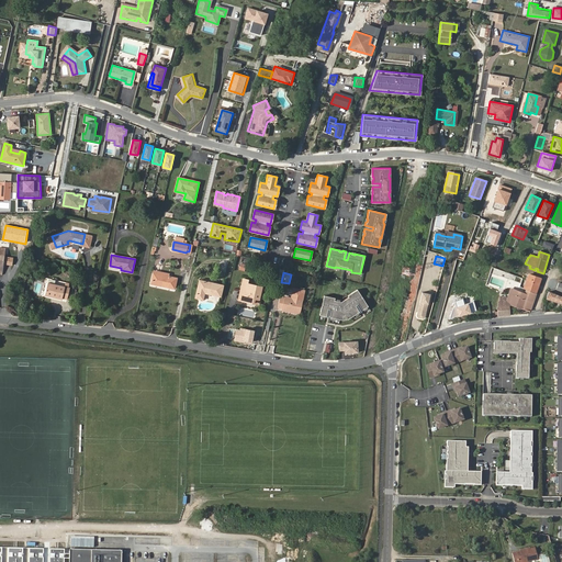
[(154,273),(150,283),(173,288),(176,278),(154,273)]
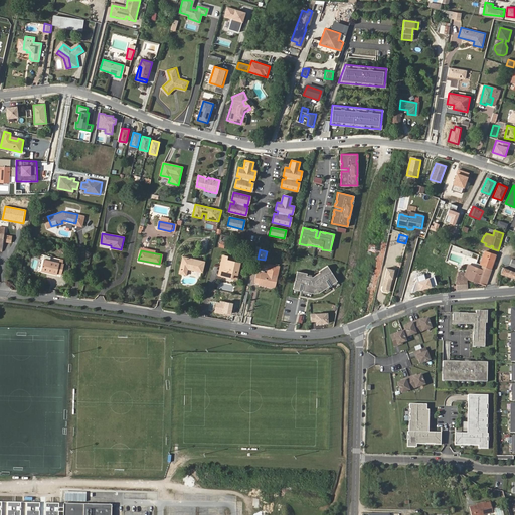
[(491,270),(496,255),(484,251),(479,265),(491,270)]
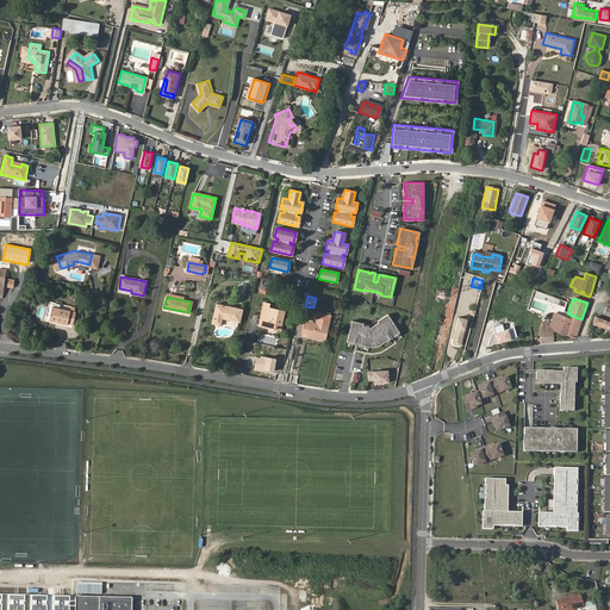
[(240,323),(243,309),(216,303),(211,323),(221,325),(222,318),(240,323)]
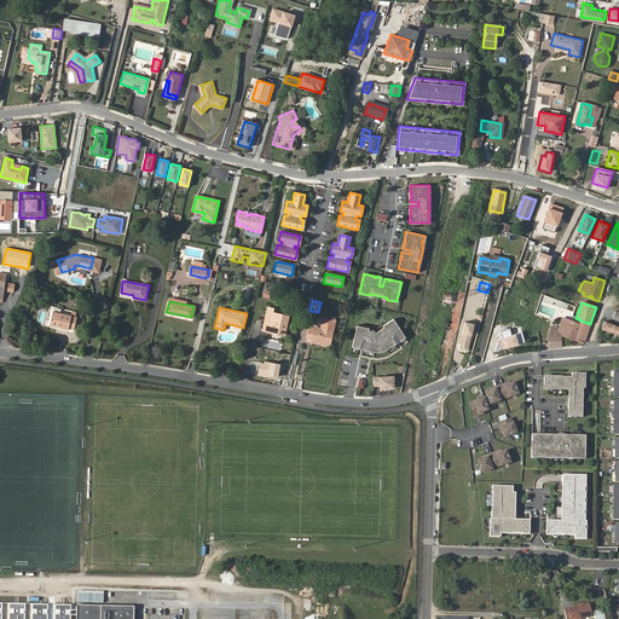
[(271,320),(268,331),(278,334),(279,328),(284,329),(287,316),(273,312),(273,308),(267,307),(265,319),(271,320)]
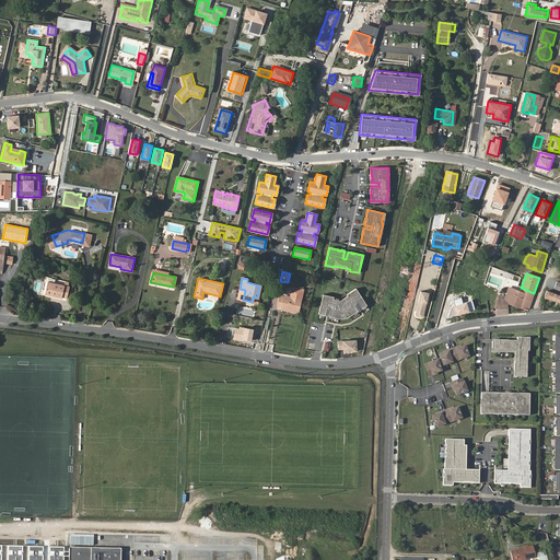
[(69,286),(47,281),(44,294),(60,298),(60,296),(66,298),(69,286)]
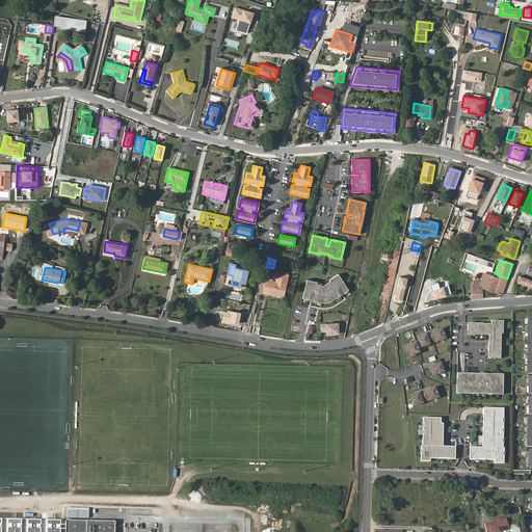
[(267,293),(283,296),(288,275),(277,273),(276,278),(281,280),(280,283),(276,282),(269,281),(269,283),(266,282),(264,291),(267,291),(267,293)]
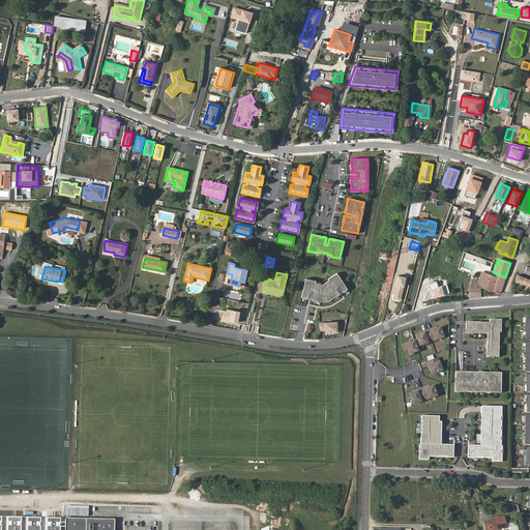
[(329,280),(322,284),(316,283),(316,281),(305,278),(301,296),(307,298),(310,291),(313,291),(311,298),(324,301),(328,300),(340,294),(334,287),(337,286),(342,292),(345,290),(346,286),(337,272),(328,278),(329,280)]
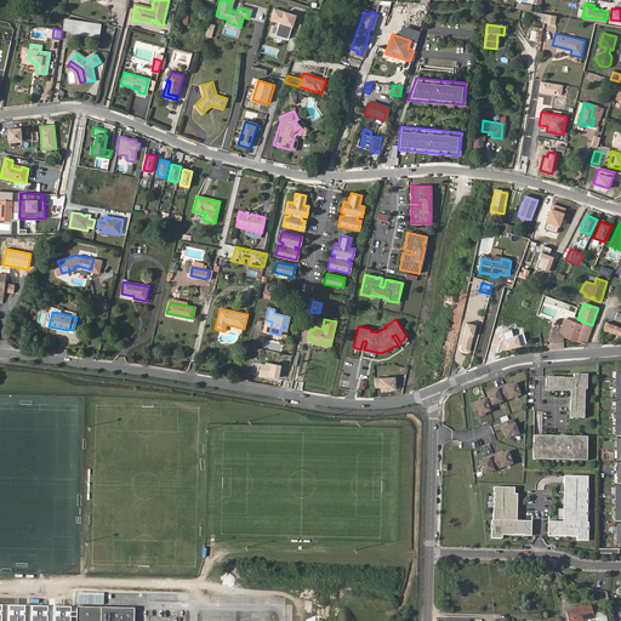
[(550,342),(551,349),(564,348),(564,337),(575,341),(586,343),(592,325),(577,319),(576,323),(565,319),(560,329),(553,328),(550,339),(550,342)]
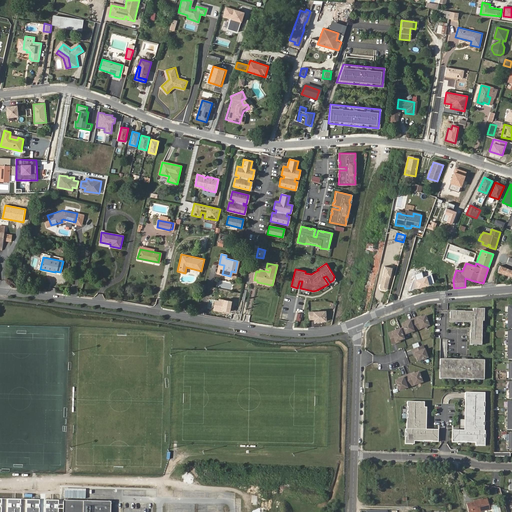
[(511,270),(500,266),(498,273),(511,276),(511,270)]
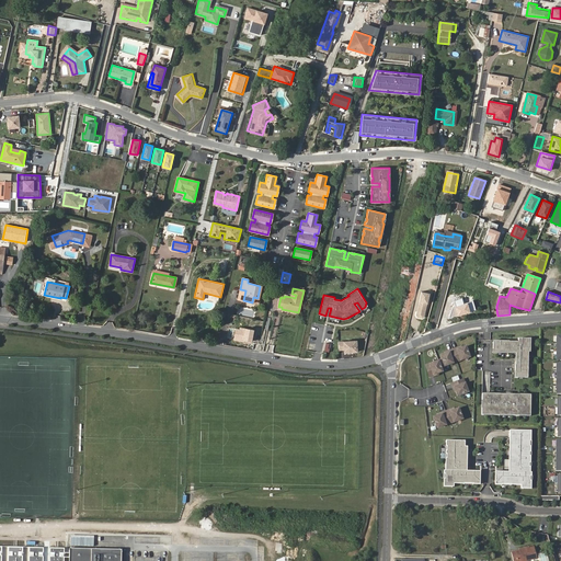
[(426,313),(432,294),(423,293),(419,312),(420,313),(425,315),(426,313)]
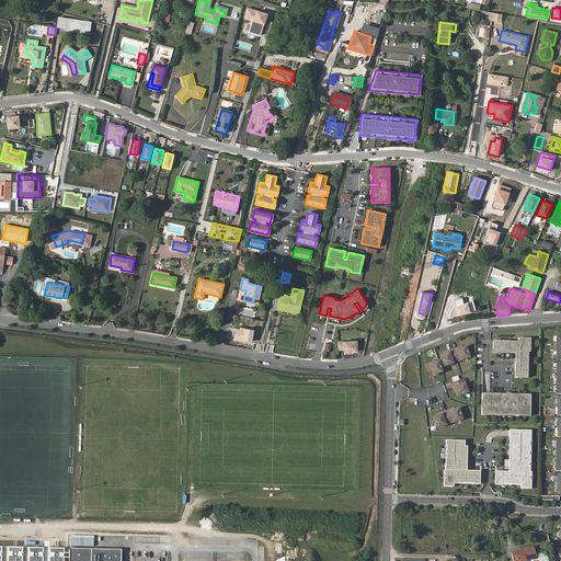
[(531,352),(533,339),(521,339),(521,342),(511,342),(511,341),(494,341),(494,353),(517,353),(517,364),(516,377),(529,378),(529,352),(531,352)]
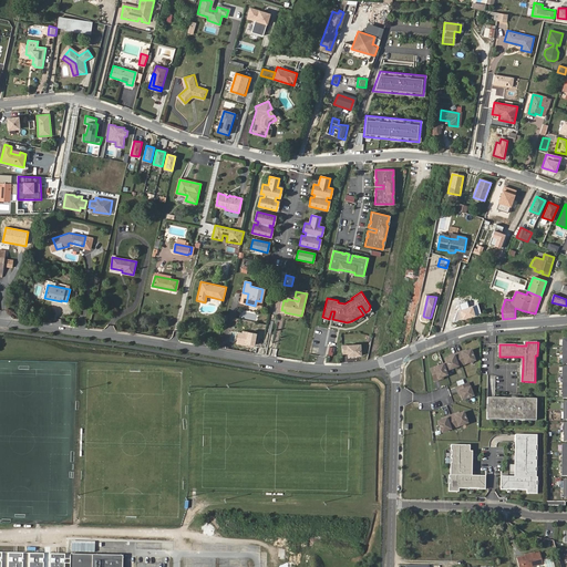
[(359,344),(341,346),(342,353),(348,353),(348,357),(361,356),(360,346),(359,346),(359,344)]
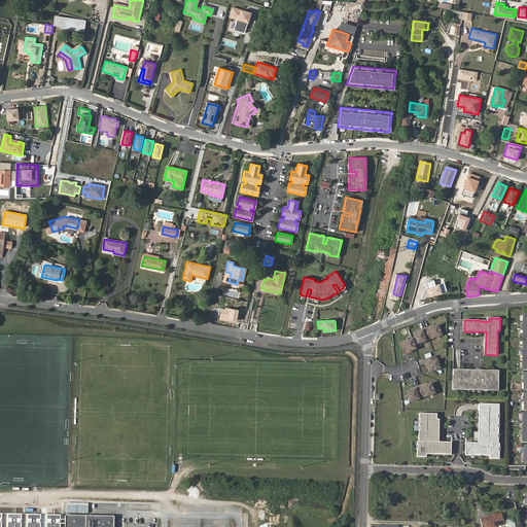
[(429,340),(441,336),(437,325),(429,328),(429,327),(425,328),(429,340)]
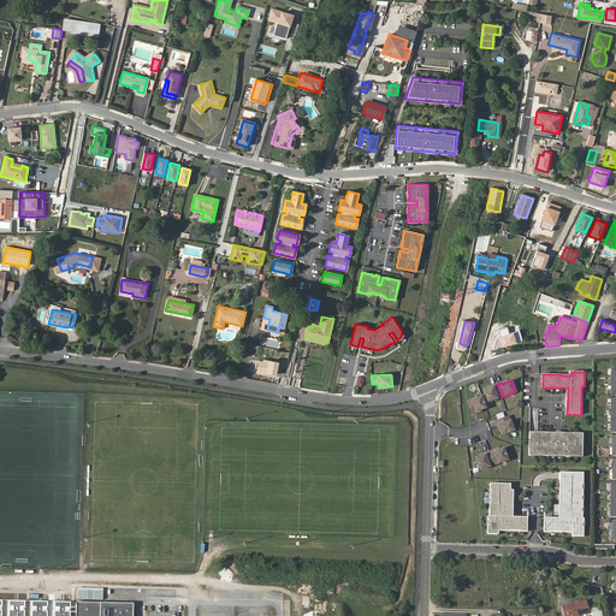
[(487,402),(502,397),(497,384),(492,385),(492,388),(484,390),(486,395),(487,402)]
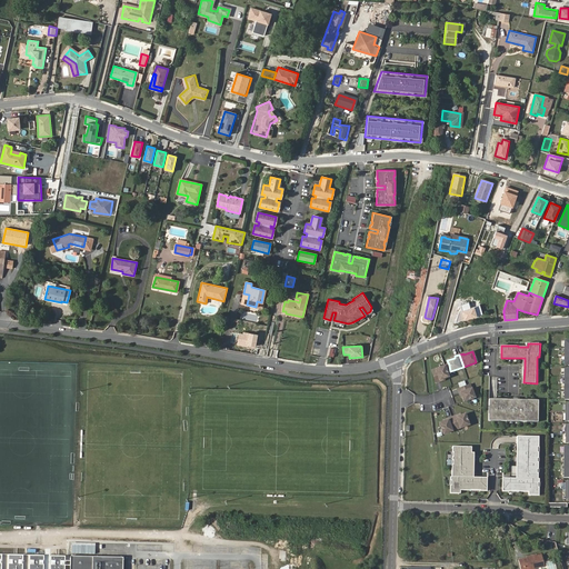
[(440,380),(448,377),(447,372),(445,366),(432,370),(436,382),(440,381),(440,380)]
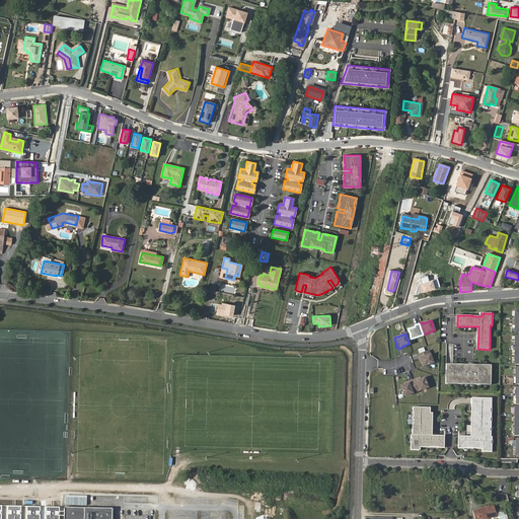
[(433,362),(429,351),(418,355),(419,359),(420,358),(423,366),(433,362)]
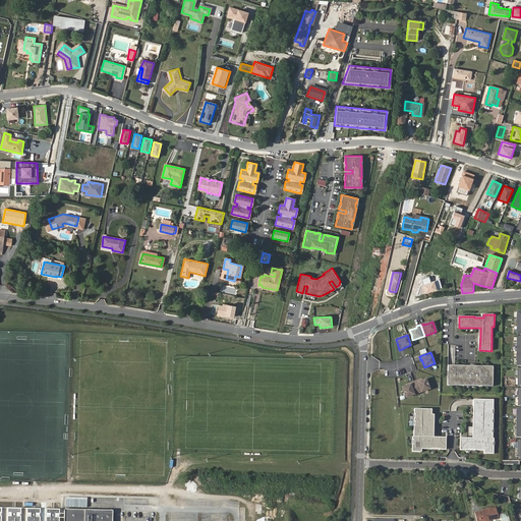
[(493,387),(493,366),(475,366),(475,364),(468,364),(468,366),(448,365),(447,385),(493,387)]
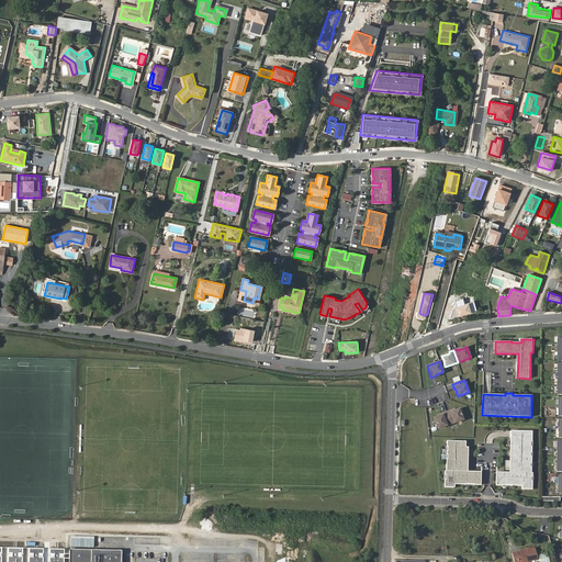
[(462,419),(459,409),(451,412),(450,411),(446,412),(450,424),(462,419)]
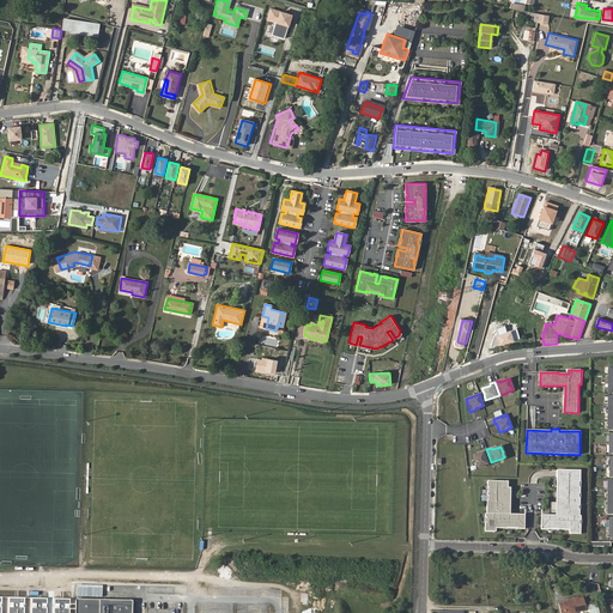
[(478,467),(491,462),(486,449),(481,451),(483,453),(473,456),(478,467)]
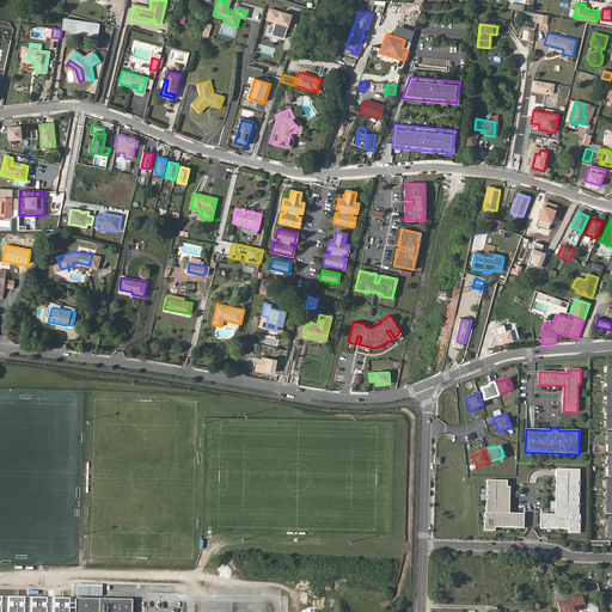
[(576,515),(579,471),(555,470),(554,502),(548,502),(548,510),(554,510),(554,515),(538,515),(538,530),(567,530),(567,533),(577,534),(579,515),(576,515)]
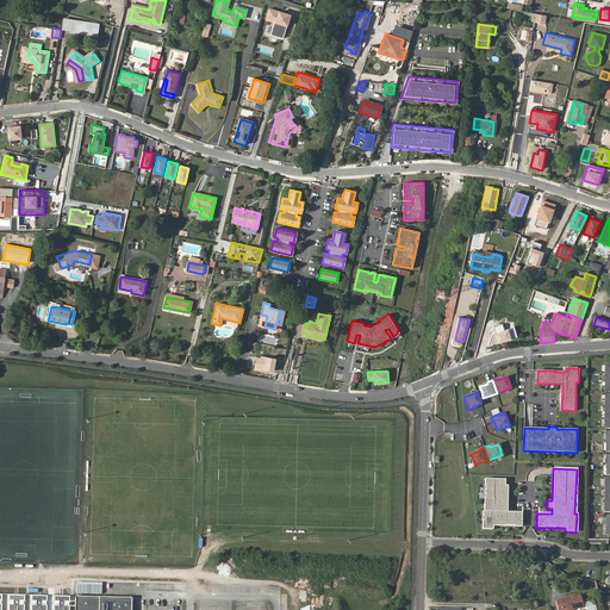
[(506,511),(508,485),(504,485),(505,479),(484,479),(484,511),(483,511),(481,529),(492,529),(492,526),(512,526),(512,511),(506,511)]
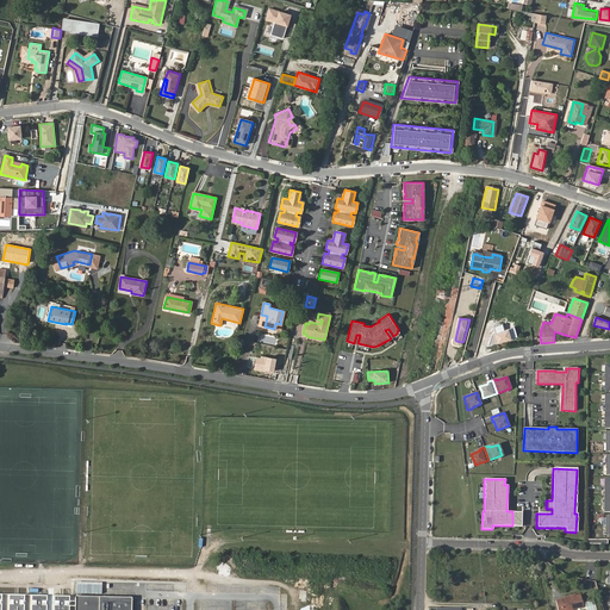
[(582,595),(556,599),(559,609),(562,609),(584,605),(582,595)]
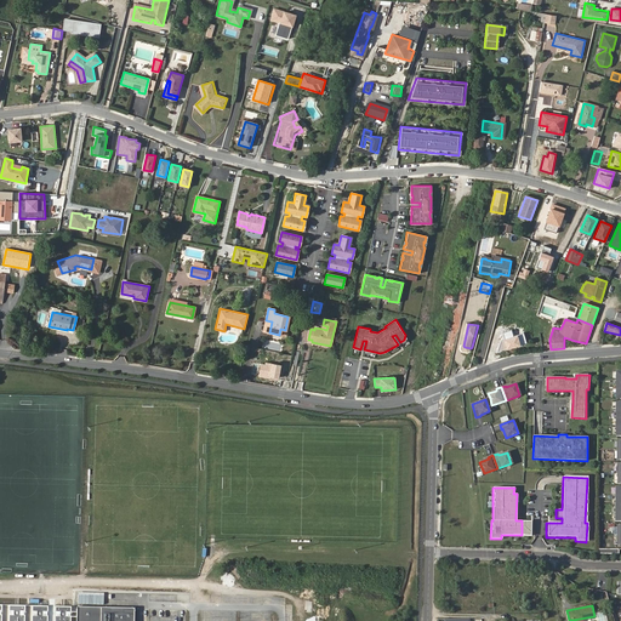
[(100,620),(101,608),(77,607),(75,620),(100,620)]
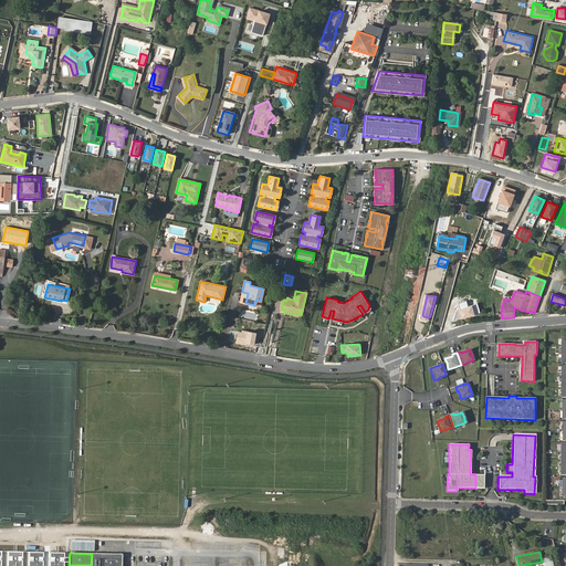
[(10,554),(9,565),(22,565),(23,554),(10,554)]
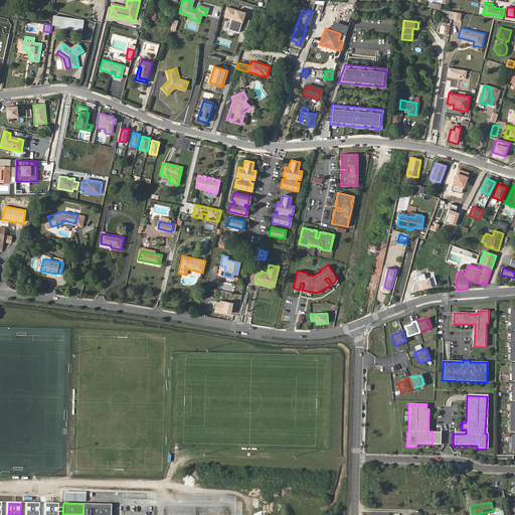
[(28,504),(27,514),(39,514),(40,505),(28,504)]
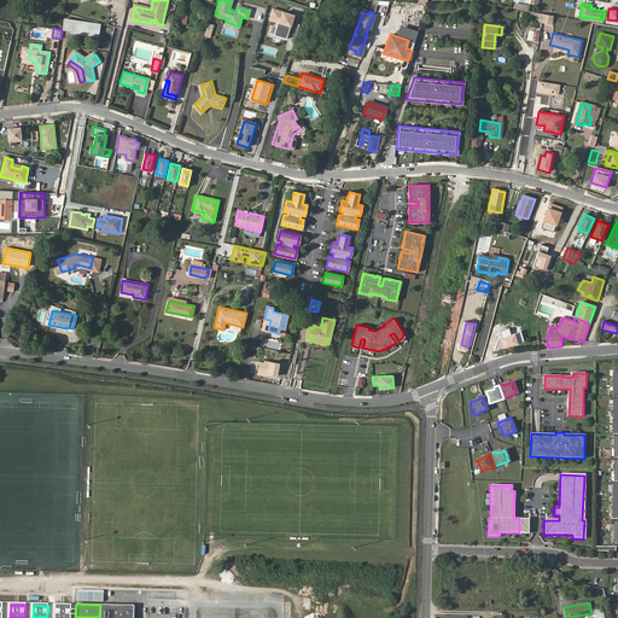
[(132,617),(133,606),(100,605),(99,617),(132,617)]
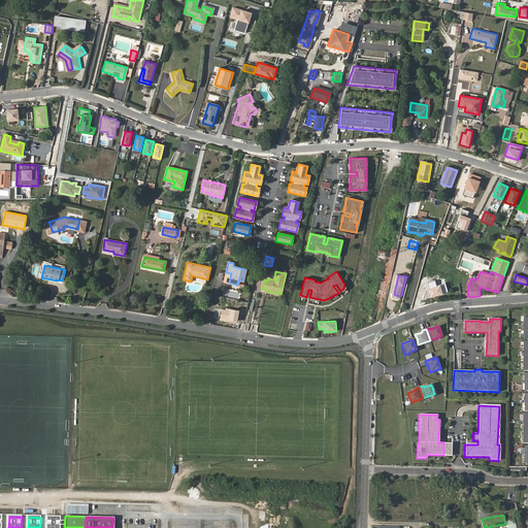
[(46,527),(59,527),(60,518),(47,518),(46,527)]
